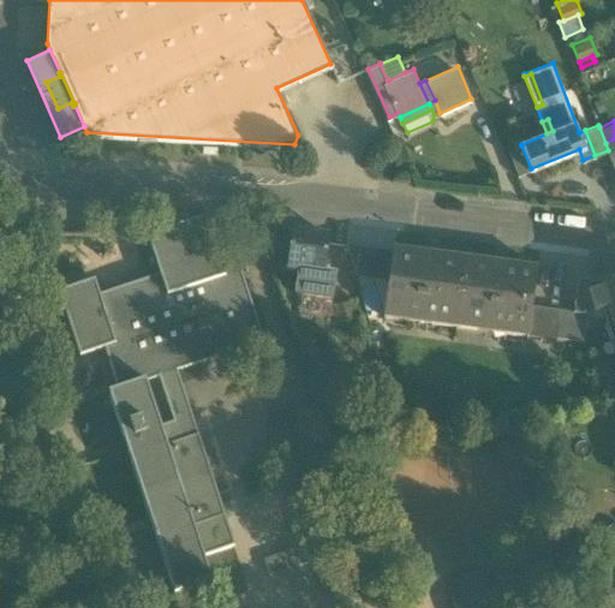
[(509,150),(519,173),(531,168),(521,145),(509,150)]
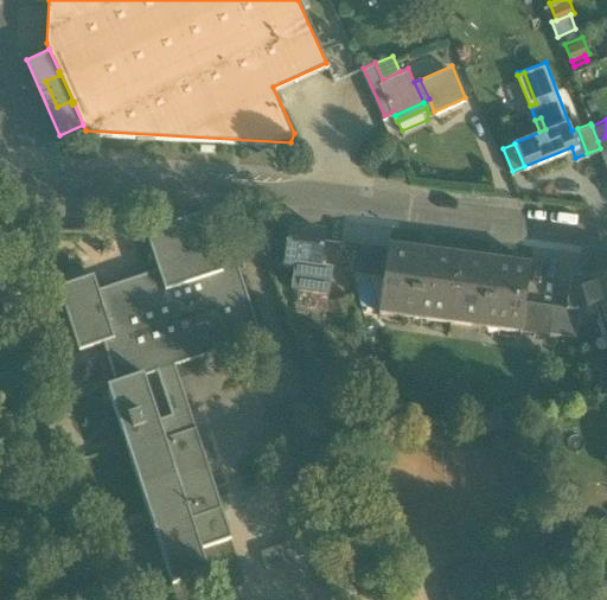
[(159,267),(165,287),(222,268),(216,248),(203,210),(146,229),(159,267)]
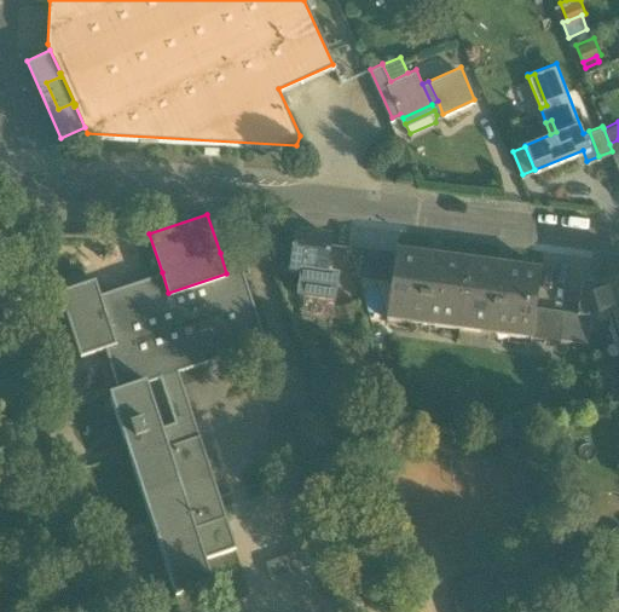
[(276,250),(291,253),(295,227),(279,225),(276,250)]
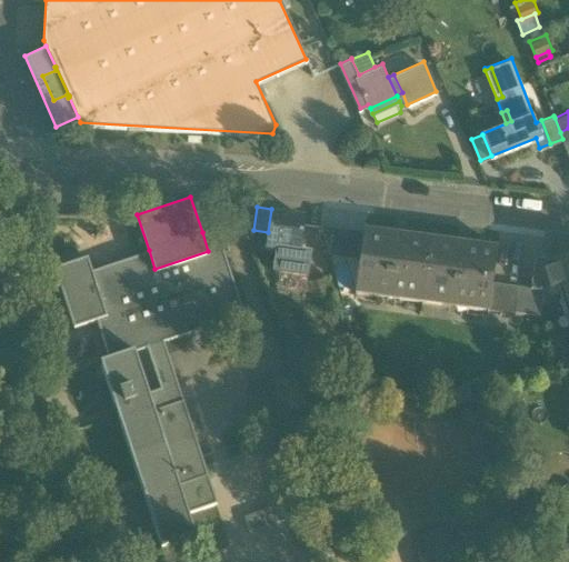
[(266,244),(277,246),(300,249),(300,247),(305,213),(271,209),(268,232),(266,244)]
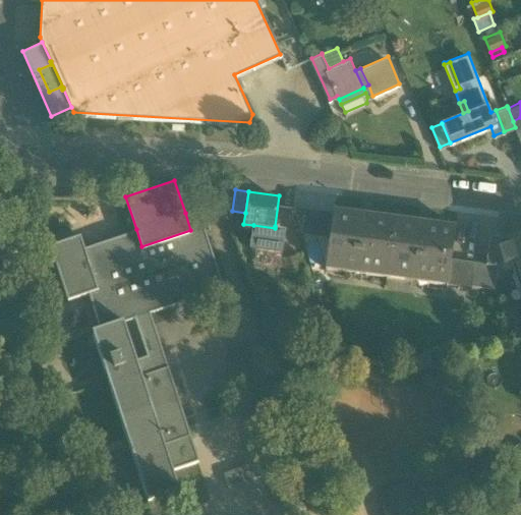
[(136,229),(84,246),(98,286),(89,289),(101,326),(123,319),(135,315),(150,309),(162,305),(158,291),(192,280),(197,294),(223,285),(197,208),(185,213),(190,230),(141,246),(136,229)]
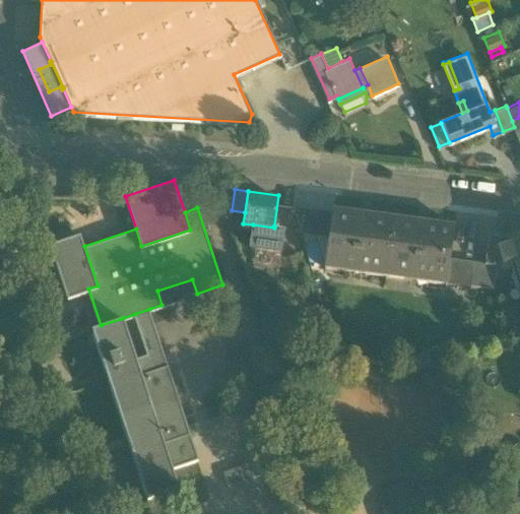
[(302,235),(329,238),(332,213),(294,208),(302,235)]
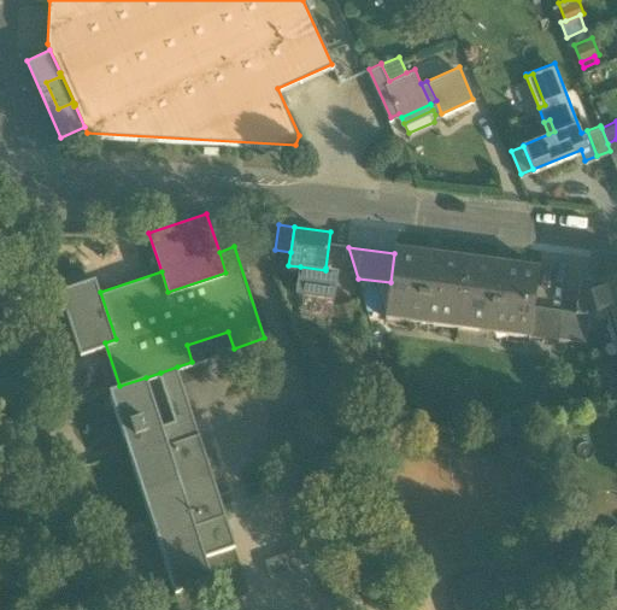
[(387,315),(459,324),(466,257),(395,248),(394,253),(391,282),(387,315)]
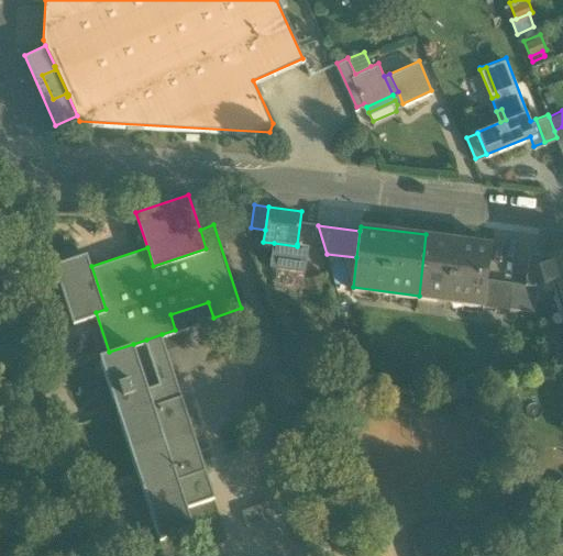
[(494,243),(426,234),(419,296),(485,303),(485,302),(489,277),(494,243)]
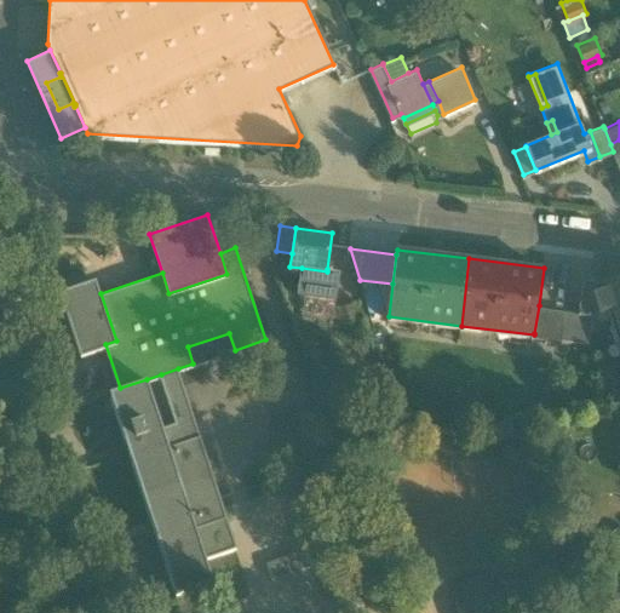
[(339,271),(327,269),(327,271),(302,268),(299,290),(336,294),(339,271)]
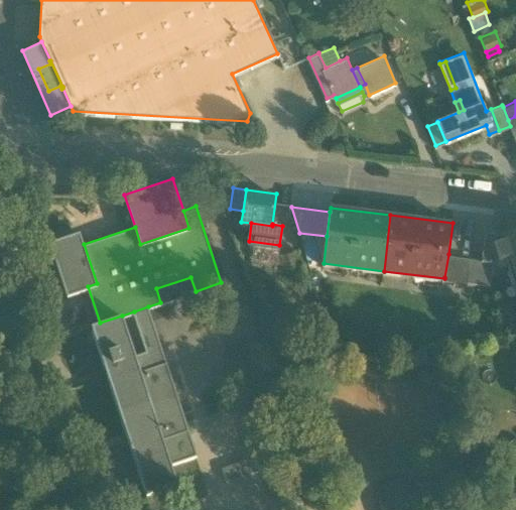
[(68,293),(88,286),(97,283),(84,244),(80,230),(49,240),(68,293)]
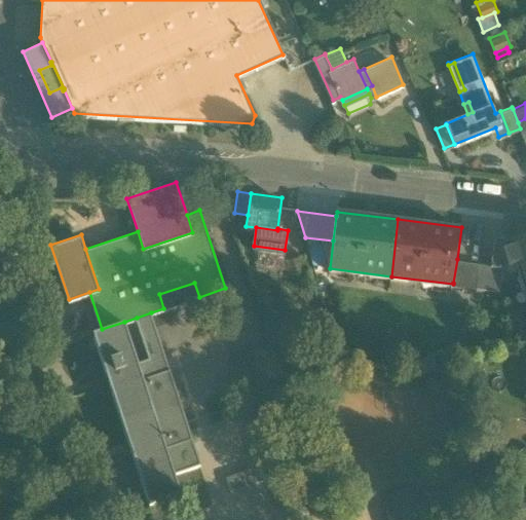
[(525,235),(499,245),(508,269),(522,265),(525,263),(525,235)]
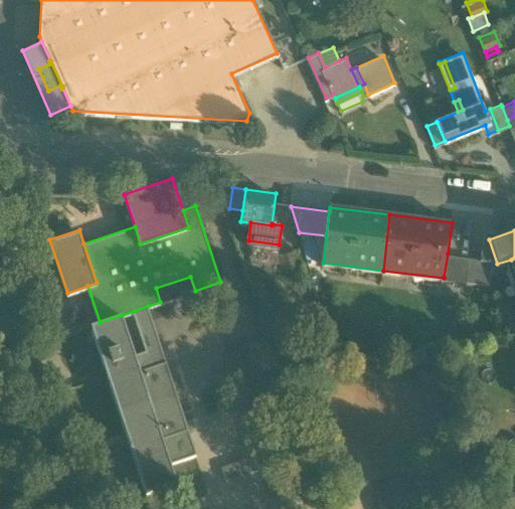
[(455,279),(466,281),(469,257),(459,256),(448,253),(444,277),(455,279)]
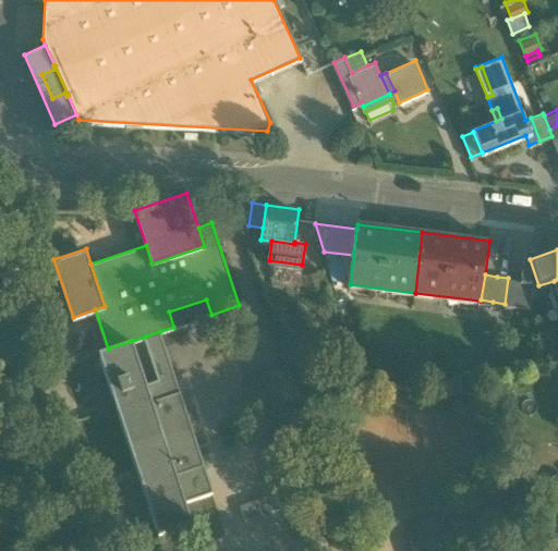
[(532,281),(508,278),(505,304),(529,307),(532,288),(532,281)]
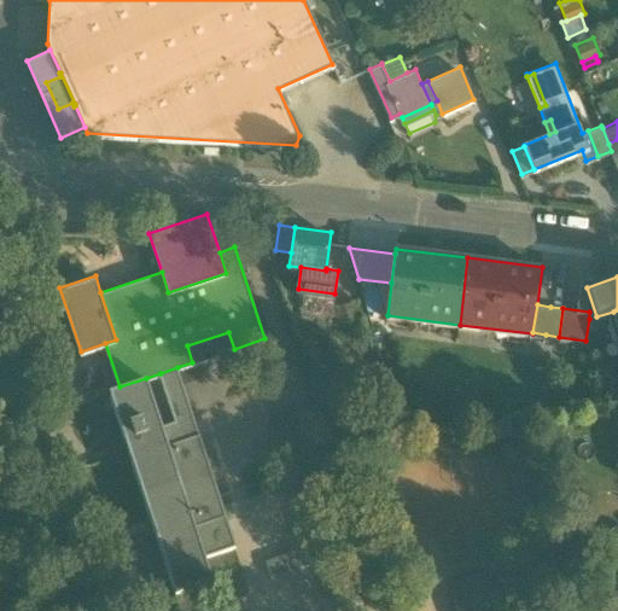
[(187,345),(192,362),(234,349),(228,332),(187,345)]
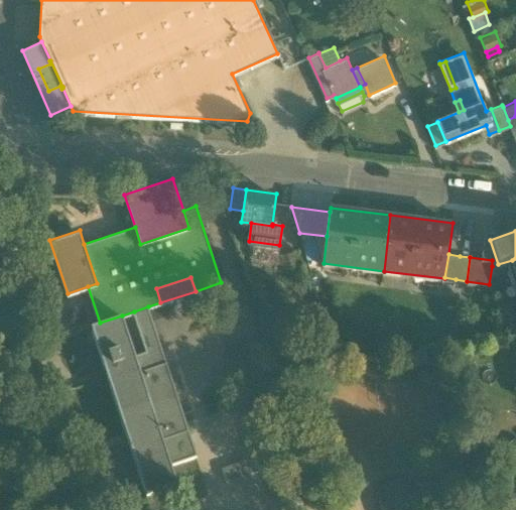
[(148,306),(134,311),(146,350),(134,354),(140,371),(152,367),(173,432),(161,436),(170,463),(197,454),(148,306)]
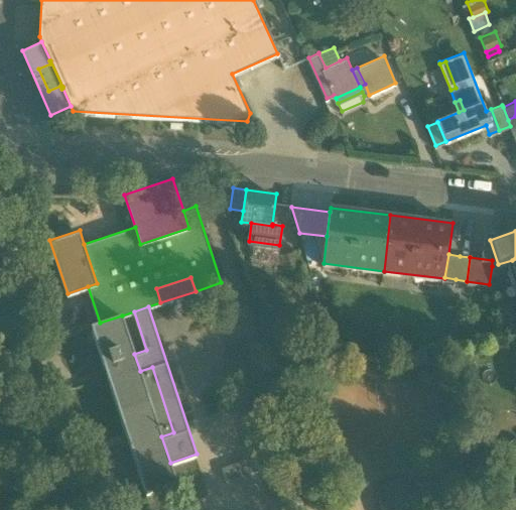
[(176,482),(170,463),(161,436),(140,371),(134,354),(122,315),(100,323),(92,326),(146,492),(176,482)]
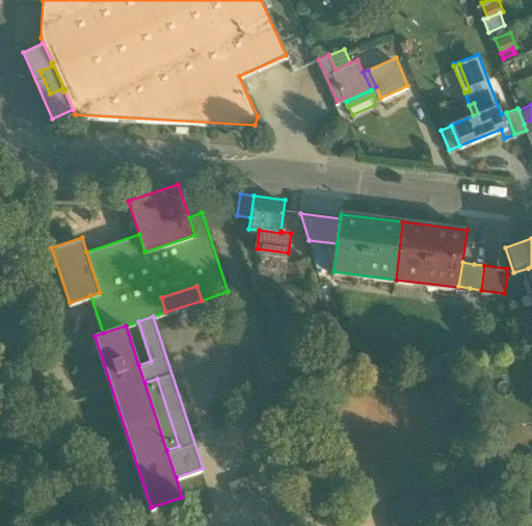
[(229,481),(233,494),(289,475),(285,463),(229,481)]
